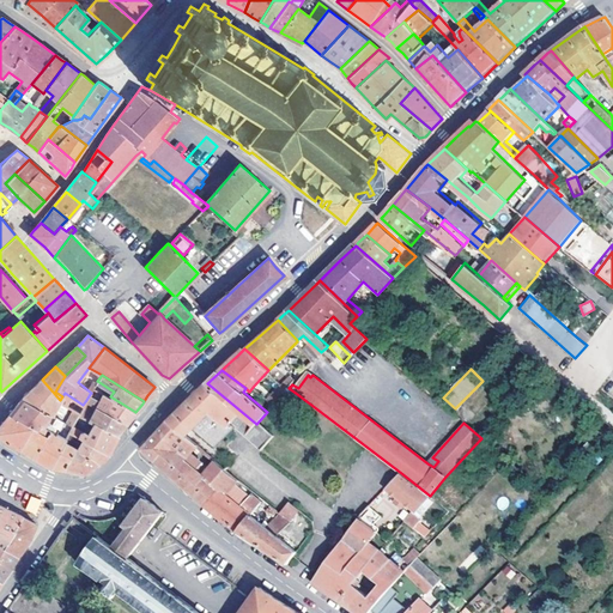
[(289,388),(292,384),(297,380),(293,376),(283,384),(287,389),(289,388)]
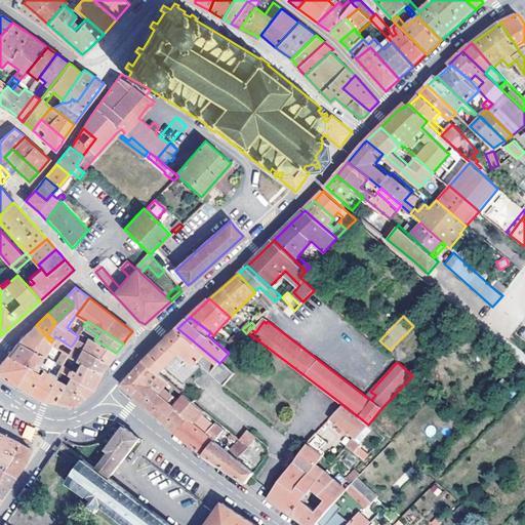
[(45,354),(51,342),(36,325),(28,332),(19,340),(44,354),(45,354)]
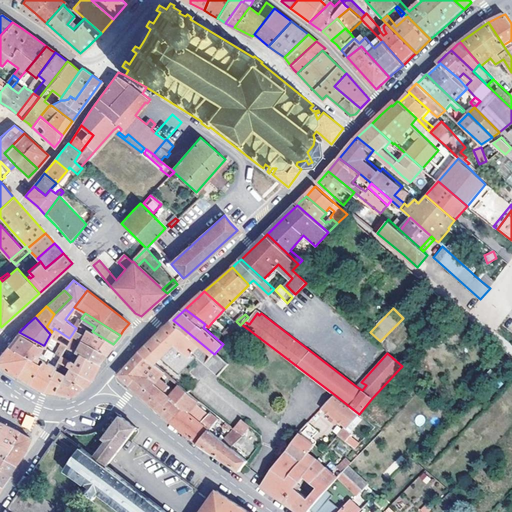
[(228,364),(215,353),(214,354),(173,320),(146,346),(141,351),(155,363),(161,358),(179,373),(196,356),(218,375),(228,364)]
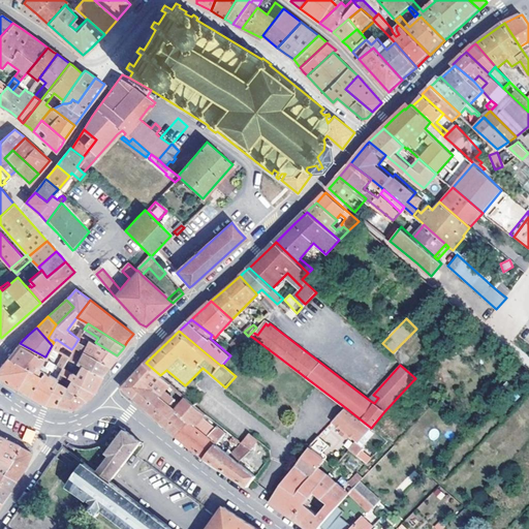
[(248,336),(244,340),(252,346),(256,340),(249,335),(248,336)]
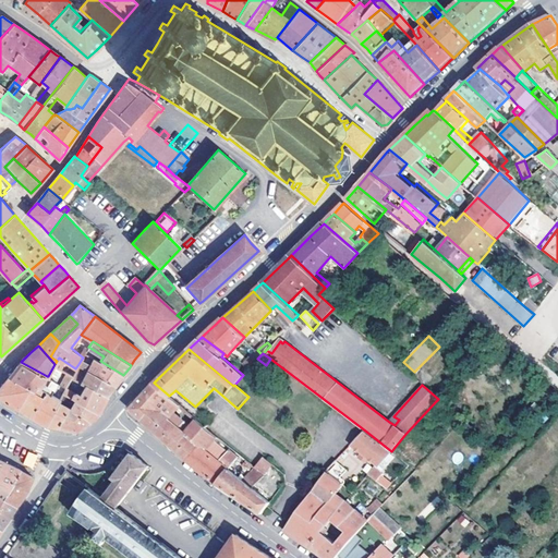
[(62,368),(65,362),(59,358),(57,361),(55,364),(62,368)]
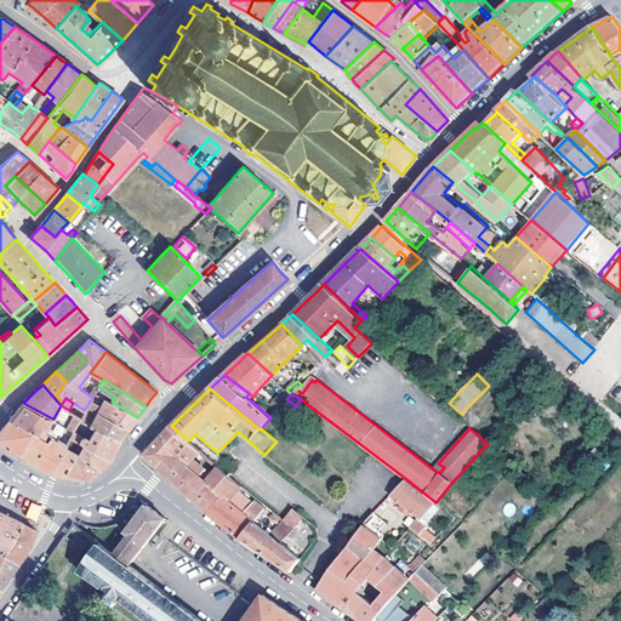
[(135,420),(137,417),(112,402),(106,398),(101,405),(97,412),(127,429),(135,420)]
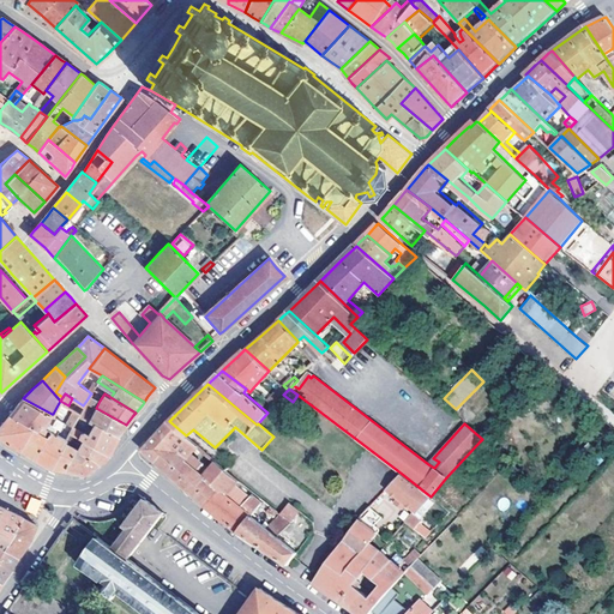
[(100,401),(90,395),(86,401),(96,408),(100,401)]
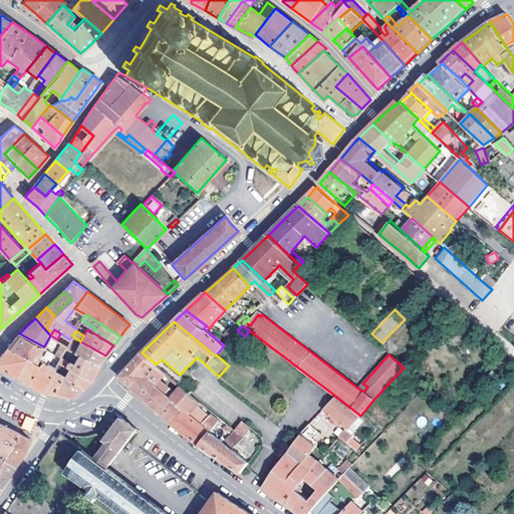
[(35,361),(38,357),(36,356),(42,346),(43,346),(19,333),(13,341),(9,346),(35,361)]
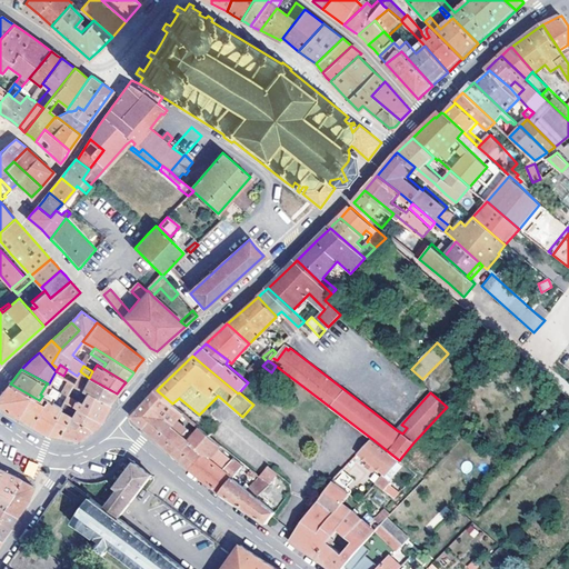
[(115,396),(117,393),(89,378),(80,371),(77,376),(75,382),(72,385),(88,392),(109,403),(115,396)]
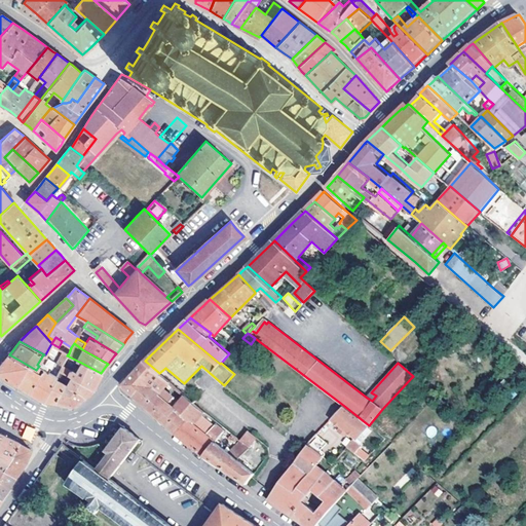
[(64,350),(58,362),(63,364),(64,363),(67,355),(69,353),(64,350)]
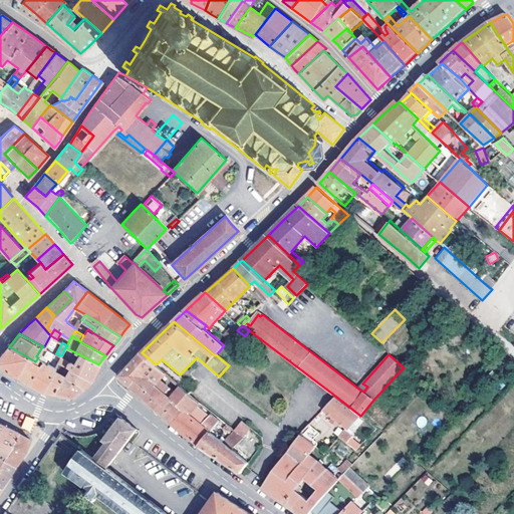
[(31,384),(42,392),(53,370),(55,367),(50,364),(42,359),(39,364),(35,361),(9,346),(0,356),(0,365),(13,373),(31,384)]
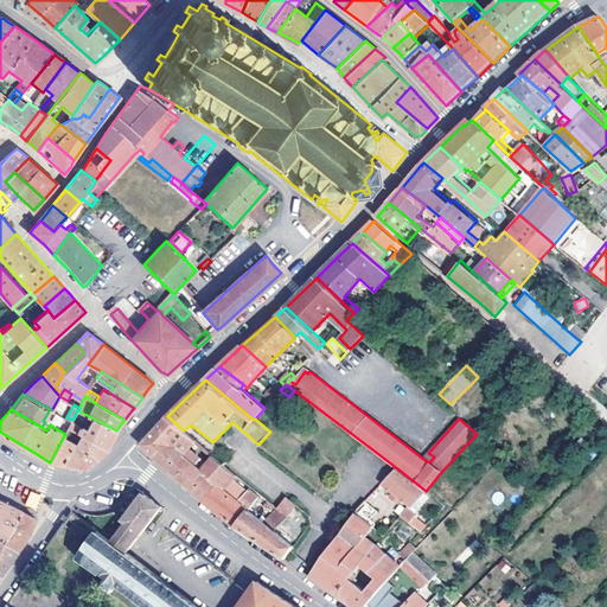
[(89,427),(94,419),(77,410),(74,419),(89,427)]
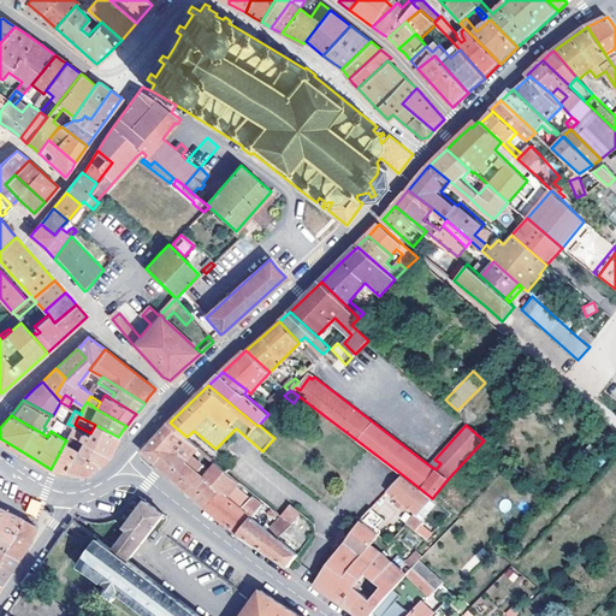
[(187,461),(199,446),(187,437),(170,422),(165,427),(144,451),(158,462),(170,449),(187,461)]
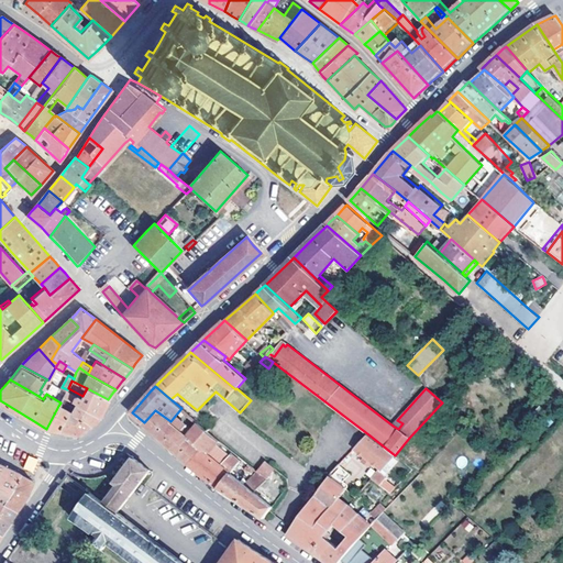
[(61,403),(64,396),(67,390),(67,389),(62,387),(61,387),(55,399),(61,403)]
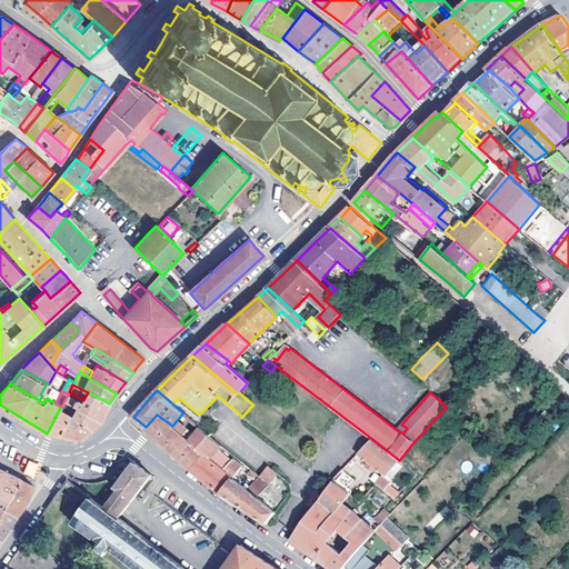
[(77,407),(101,420),(102,417),(109,403),(88,392),(83,400),(82,402),(76,399),(73,406),(77,407)]
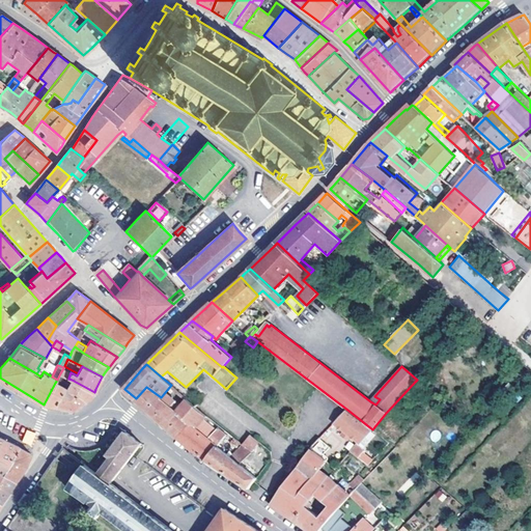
[(60,373),(68,379),(71,372),(63,368),(60,373)]
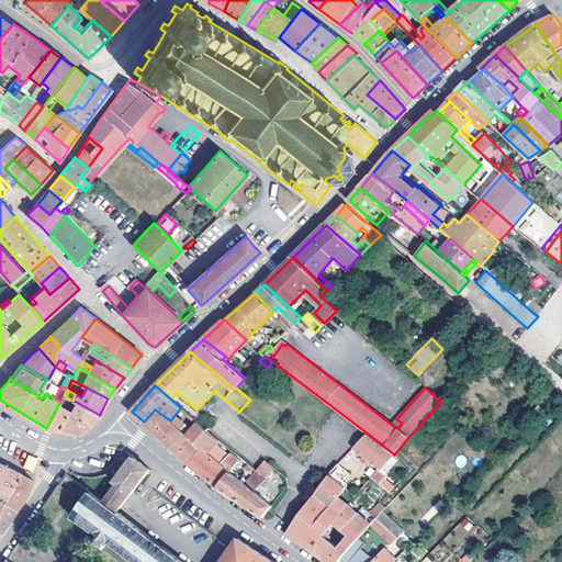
[(72,408),(76,402),(72,401),(64,395),(60,402),(58,405),(63,407),(65,404),(72,408)]
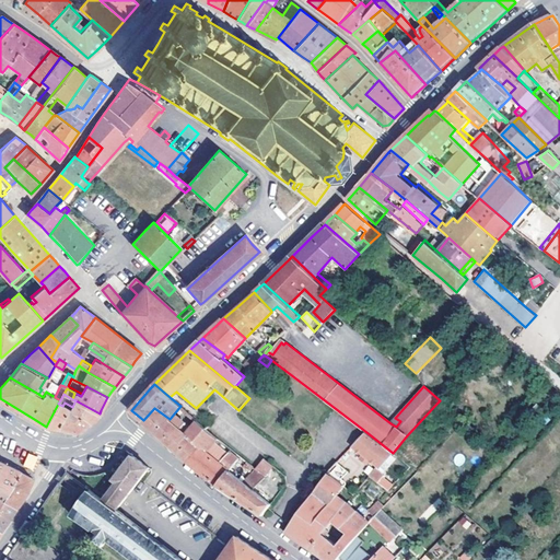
[(98,415),(100,413),(76,400),(72,407),(70,410),(71,411),(89,422),(94,419),(98,415)]
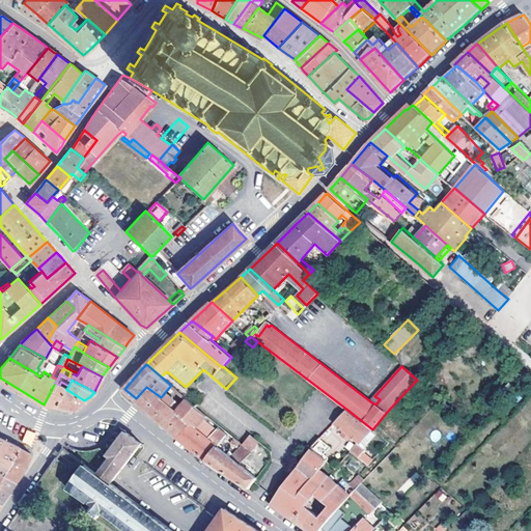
[(499,393),(505,399),(516,389),(509,382),(499,393)]
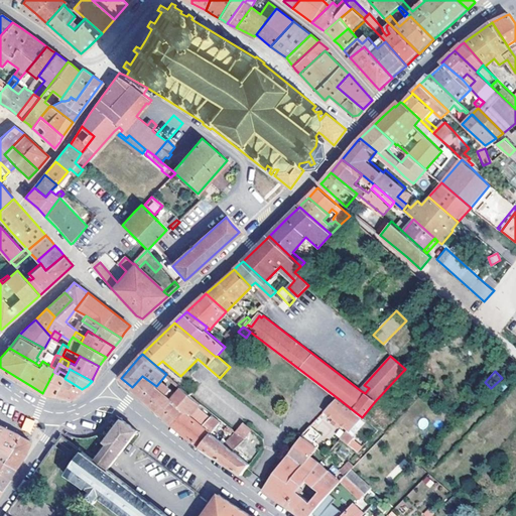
[(42,393),(56,395),(66,379),(65,378),(57,374),(53,372),(42,393)]
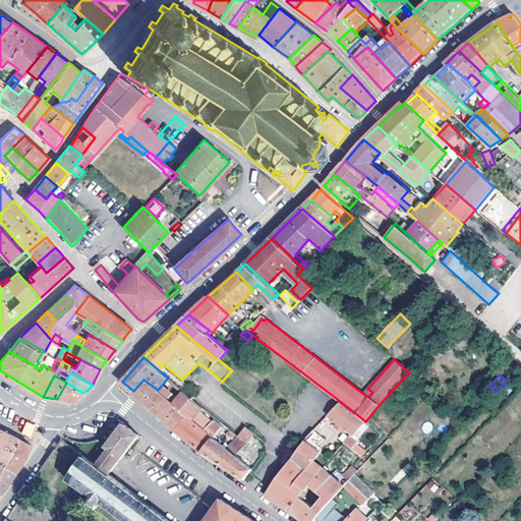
[(173,402),(169,400),(161,393),(158,390),(143,380),(133,391),(154,409),(175,428),(186,415),(192,420),(203,408),(182,391),(173,402)]
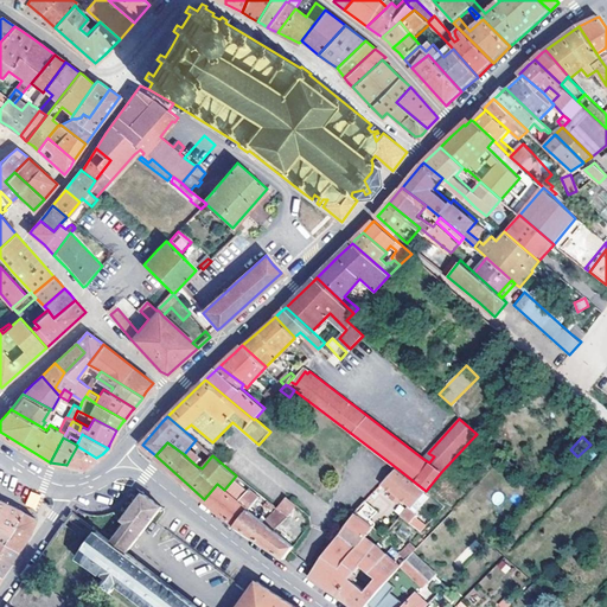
[(77,446),(66,465),(71,466),(84,468),(91,462),(96,458),(77,446)]
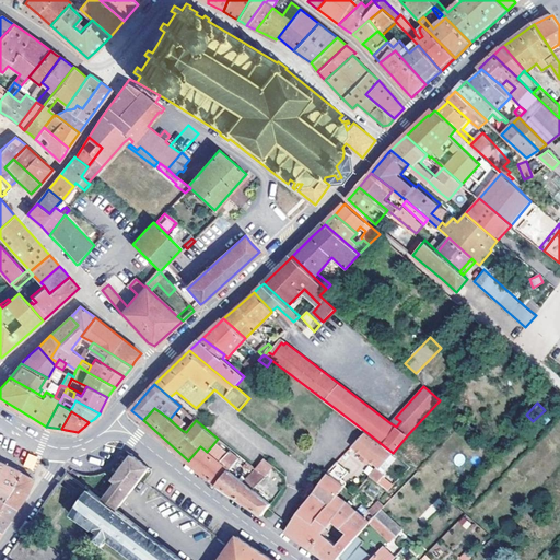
[(395,418),(391,423),(396,427),(400,421),(395,418)]
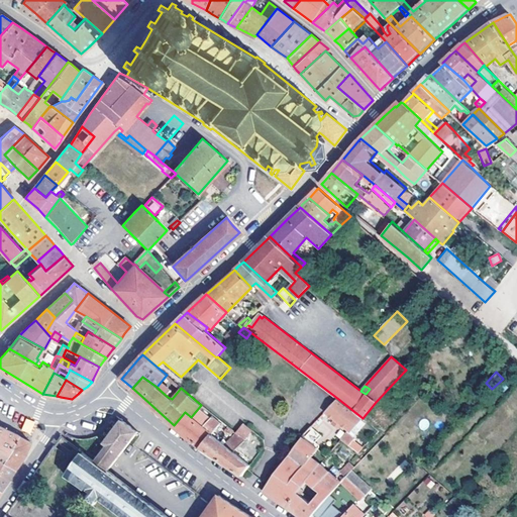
[(160,390),(168,397),(170,395),(168,393),(169,392),(163,387),(160,390)]
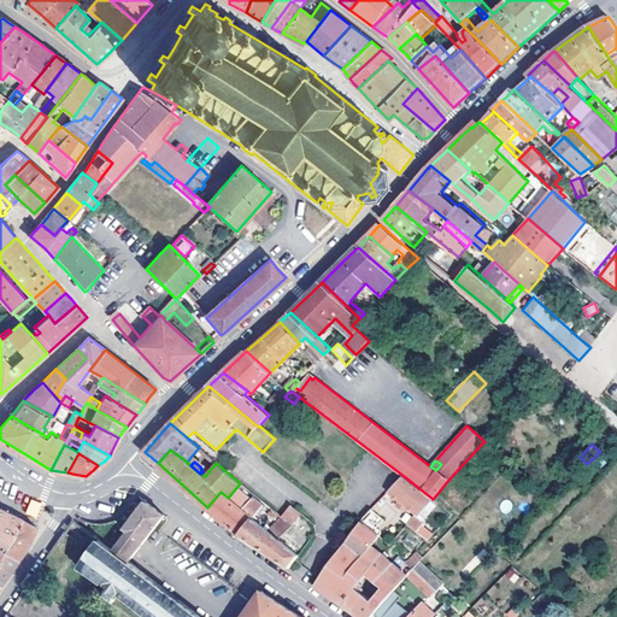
[(432,499),(433,499),(404,476),(391,492),(400,499),(395,504),(401,509),(406,504),(419,515),(432,499)]
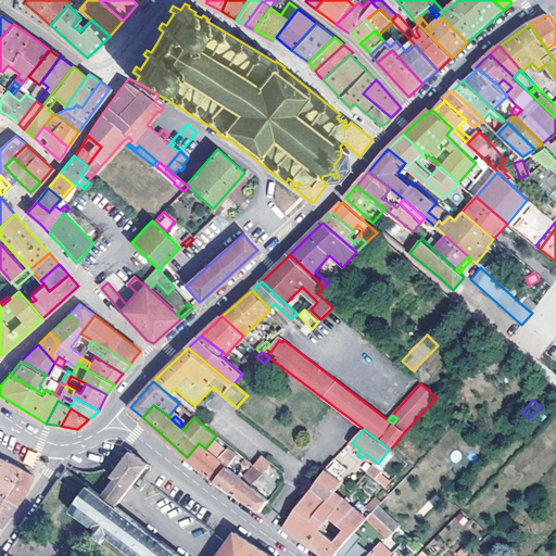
[(219,459),(230,446),(216,436),(205,449),(219,459)]
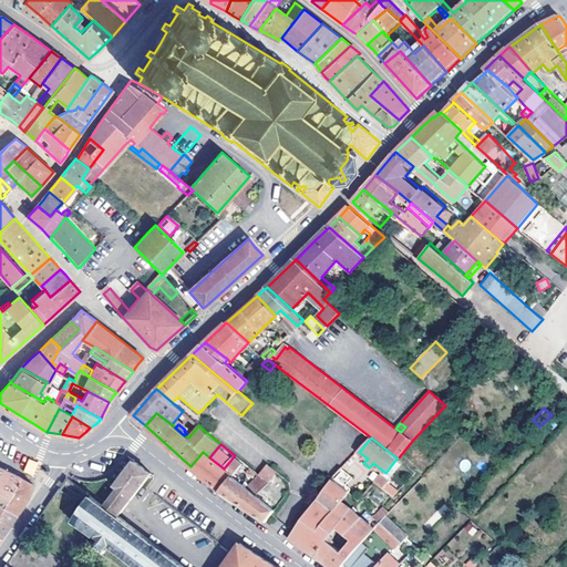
[(206,478),(220,491),(234,474),(240,480),(239,482),(258,495),(269,484),(259,475),(256,473),(249,480),(238,470),(244,463),(235,455),(224,468),(209,457),(203,452),(191,466),(206,478)]
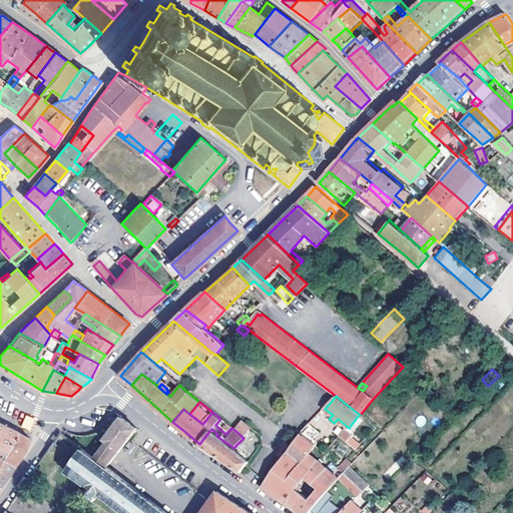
[(250,512),(217,491),(200,512),(171,512),(109,465),(137,429),(137,428),(118,414),(116,417),(120,420),(105,438),(109,441),(96,456),(84,448),(68,470),(90,486),(86,491),(98,500),(102,494),(126,512),(250,512)]
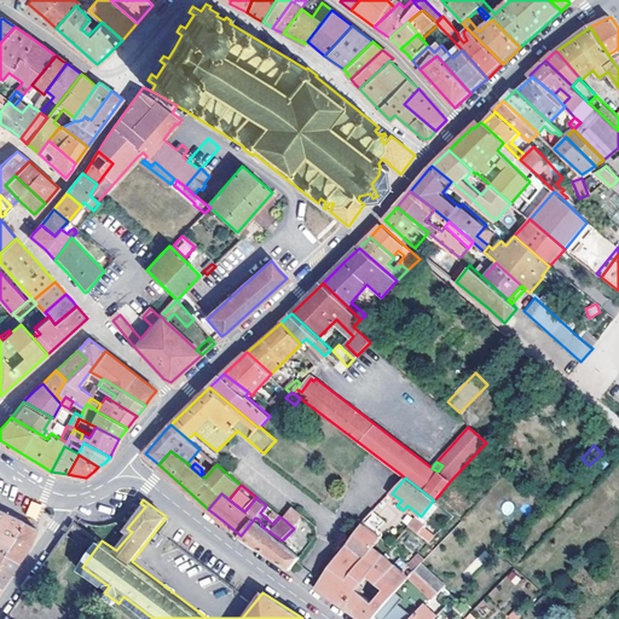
[(36,520),(41,504),(30,501),(25,515),(36,520)]
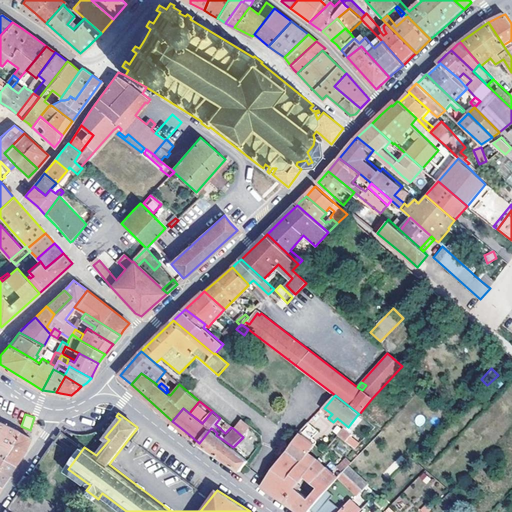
[(234,429),(243,437),(251,426),(242,419),(234,429)]
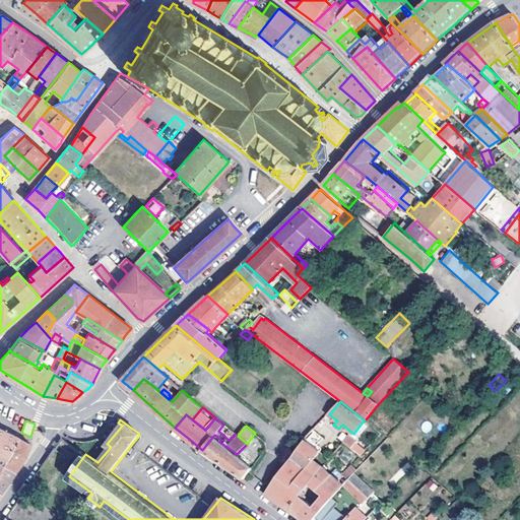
[(0,494),(15,472),(2,463),(17,438),(10,434),(0,428),(0,494)]
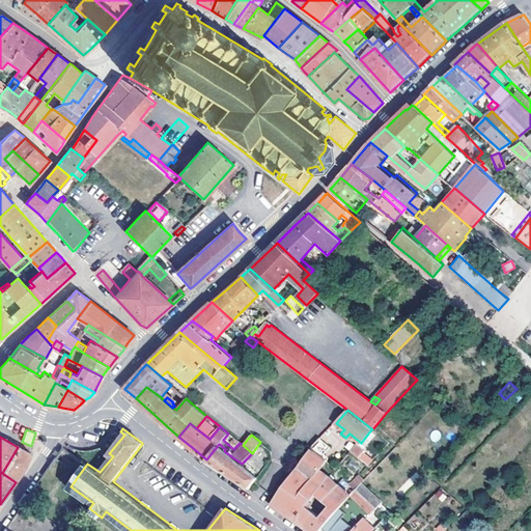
[(278,508),(286,514),(322,470),(328,463),(324,459),(334,447),(323,438),(314,446),(306,457),(289,478),(280,491),(271,503),(278,508)]
